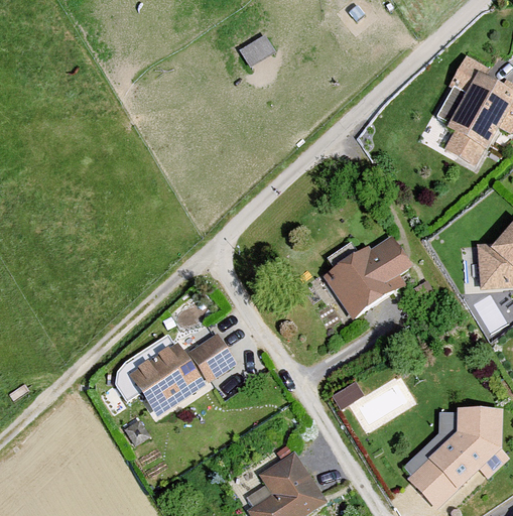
[(269,31),(243,47),(254,65),(279,48),(269,31)]
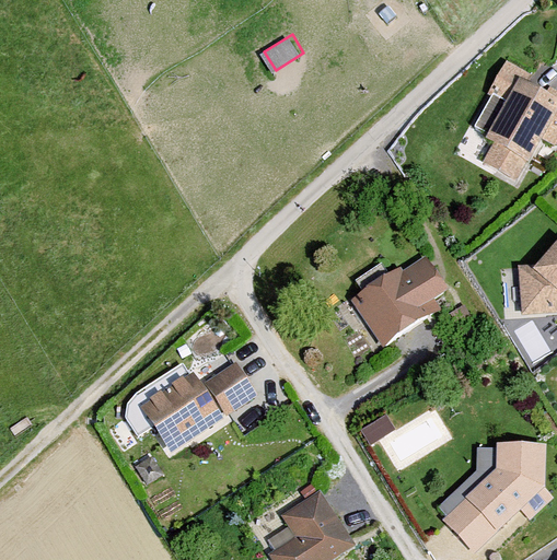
[(489,92),(492,93),(476,124),(498,136),(485,161),(519,179),(543,136),(556,142),(556,88),(550,85),(547,91),(528,80),(531,72),(507,60),(489,92)]
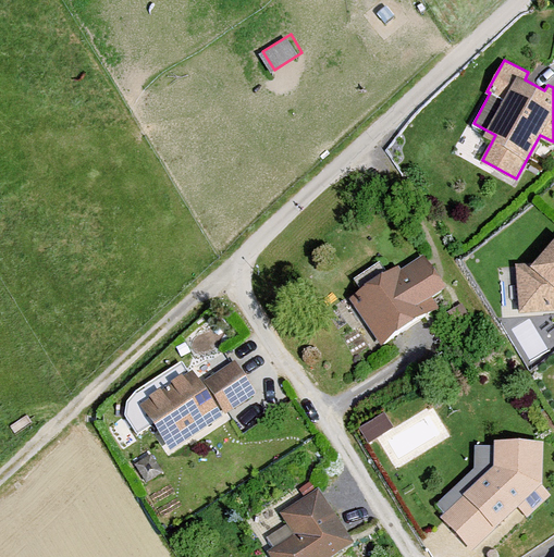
[(553,235),(531,262),(516,263),(518,312),(553,309),(553,235)]
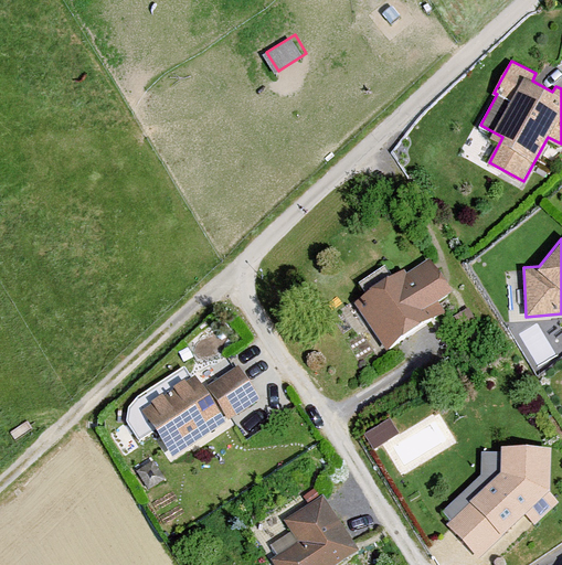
[(452,290),(428,257),(407,270),(405,267),(353,301),(385,351),(446,311),(438,299),(452,290)]
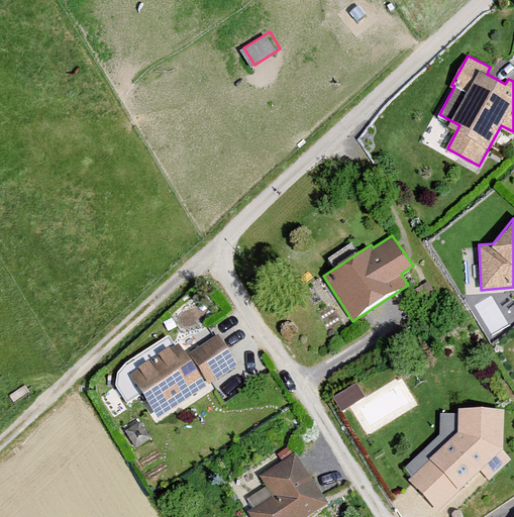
[(185,354),(177,342),(127,374),(156,417),(238,364),(218,333),(185,354)]
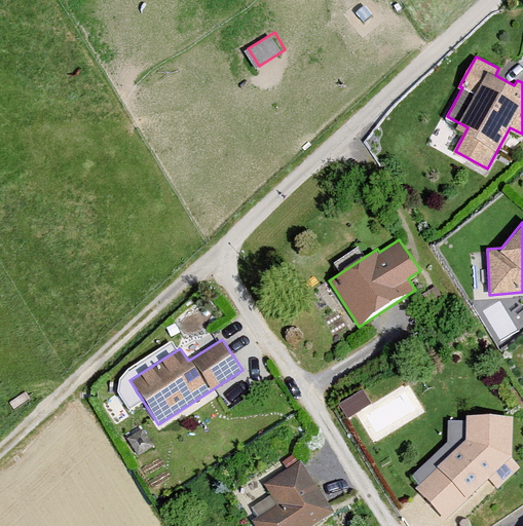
[(366,384),(341,400),(351,415),(376,400),(366,384)]
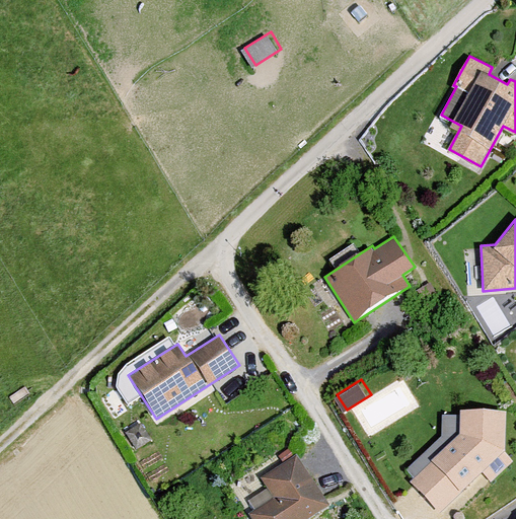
[(505,411),(459,410),(459,434),(410,480),(439,512),(482,471),(491,482),(514,460),(504,450),(505,411)]
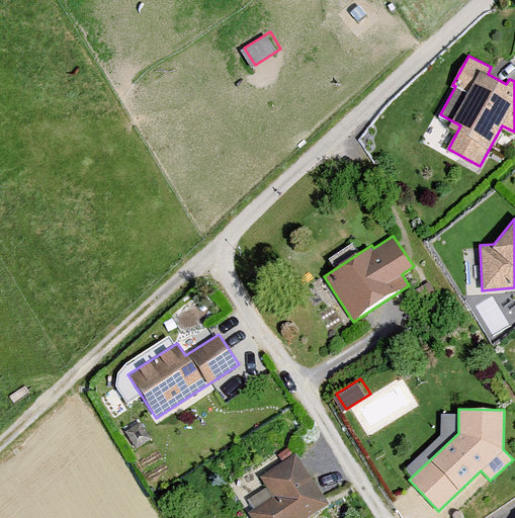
[(305,517),(329,503),(296,452),(260,477),(273,497),(249,513),(252,517),(305,517)]
